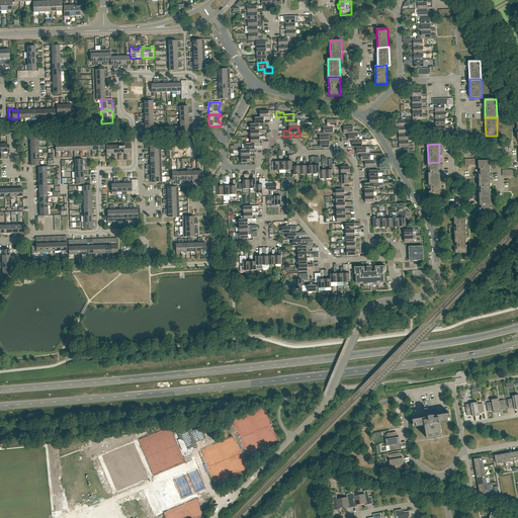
[(279,162),(275,162),(275,156),(269,156),(269,163),(273,163),(273,166),(270,166),(270,172),(275,172),(275,171),(279,170),(279,162)]
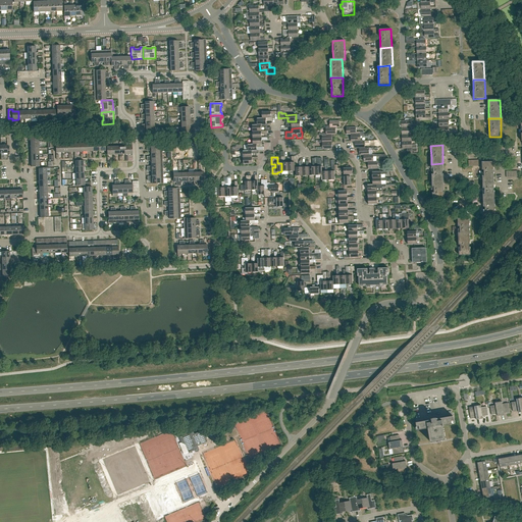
[(482,180),(493,180),(493,179),(493,177),(493,174),(493,162),(481,162),(482,167),(482,170),(482,174),(482,180)]
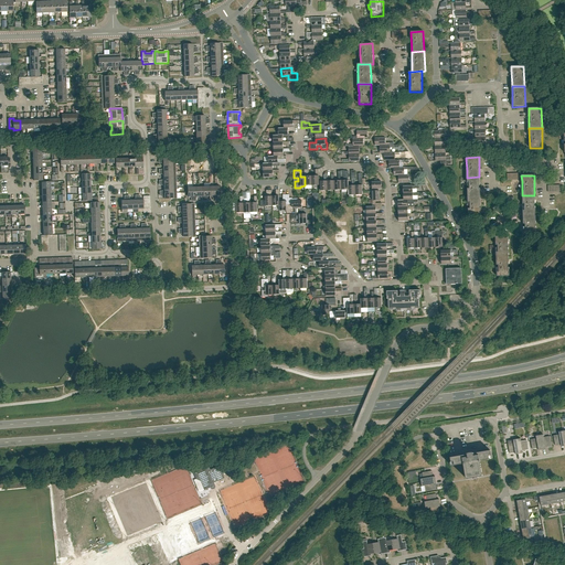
[(468,198),(480,196),(480,191),(480,189),(479,177),(467,178),(467,190),(468,198)]
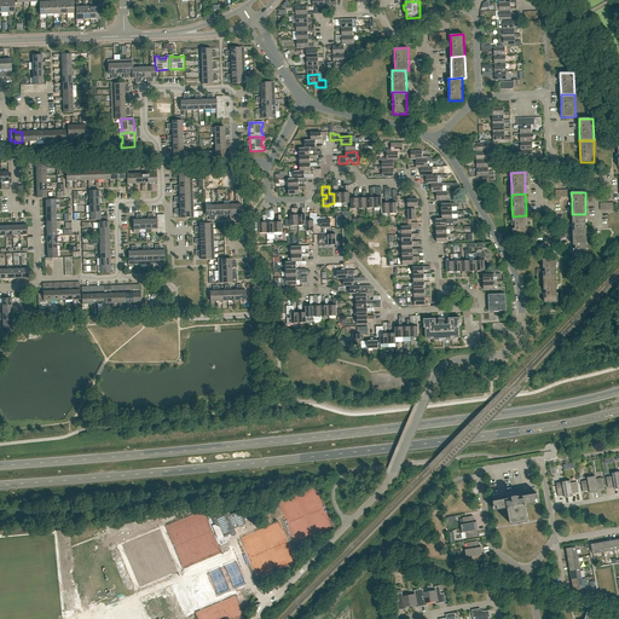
[(397,203),(408,203),(408,208),(418,207),(418,200),(414,200),(412,197),(410,197),(410,200),(400,200),(400,196),(397,196),(397,203)]
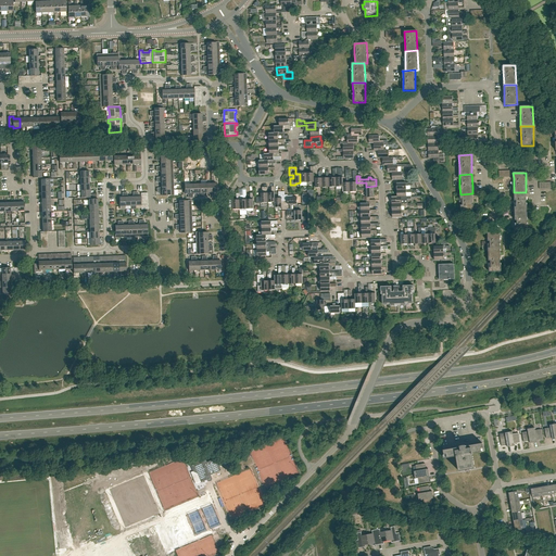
[(367,204),(376,203),(376,200),(369,201),(369,198),(374,198),(374,188),(366,188),(367,203),(367,204)]
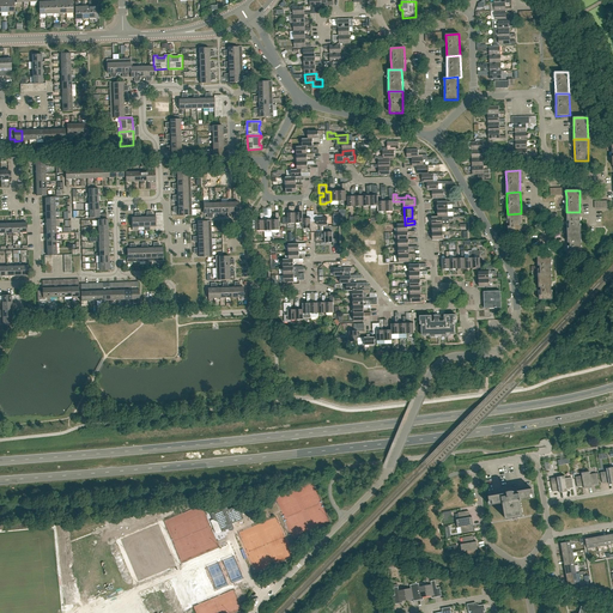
[(314,216),(314,212),(310,212),(310,222),(317,222),(317,226),(320,226),(320,231),(325,231),(325,226),(328,225),(328,218),(323,218),(323,216),(320,216),(320,218),(317,218),(317,216),(314,216)]
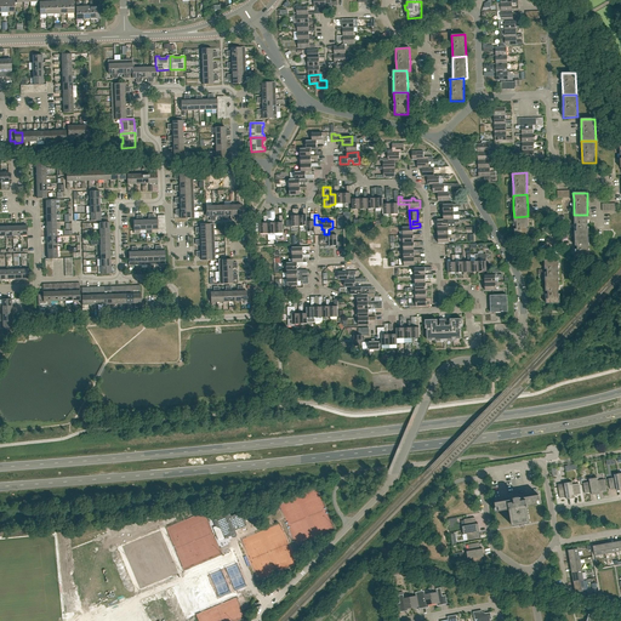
[(575,237),(588,237),(587,217),(587,215),(574,215),(574,224),(575,237)]
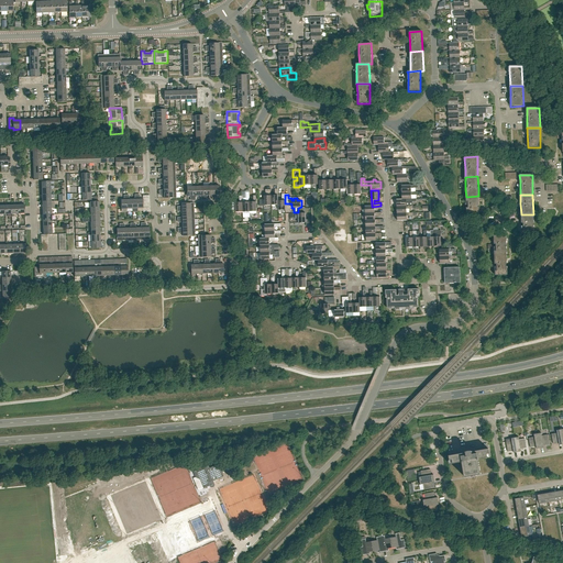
[(242,202),(243,202),(242,200),(242,196),(240,196),(240,202),(235,202),(231,202),(232,210),(235,210),(235,212),(242,212),(243,212),(242,202)]
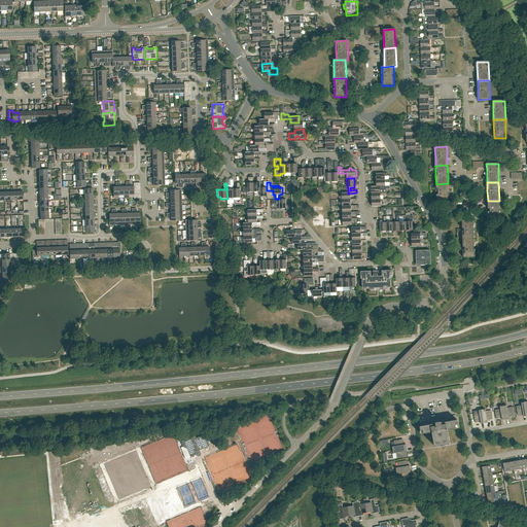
[(448,183),(436,184),(436,196),(436,203),(449,203),(448,197),(448,196),(448,195),(448,183)]
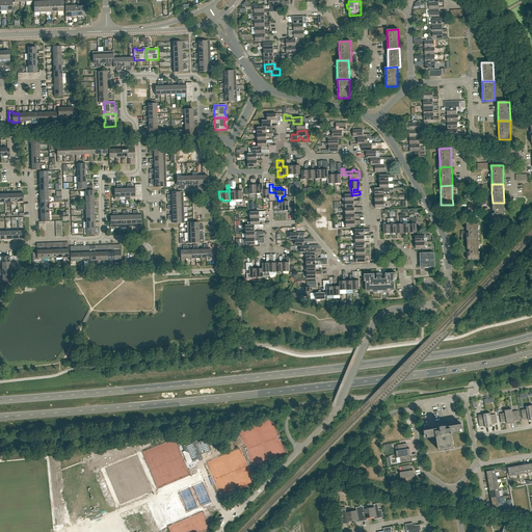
[(282,196),(282,201),(282,211),(289,211),(289,213),(292,213),(292,208),(289,208),(289,202),(285,202),(285,195),(282,196)]
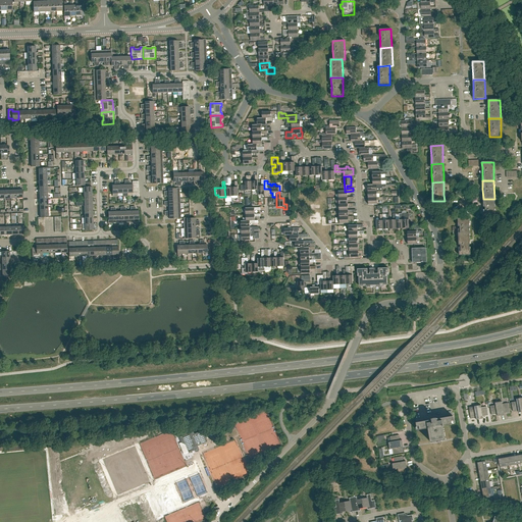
[(494,199),(483,199),(483,217),(484,217),(496,217),(494,199)]
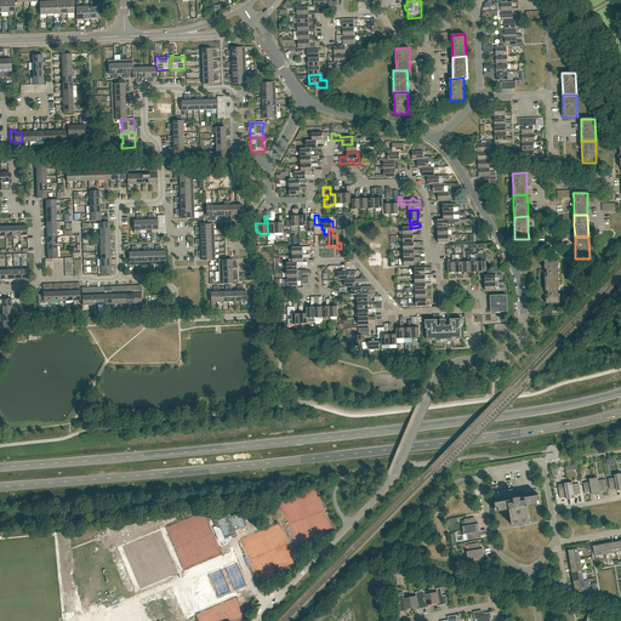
[(478,261),(478,272),(486,272),(486,267),(489,267),(490,266),(490,263),(489,262),(486,262),(485,254),(478,255),(478,261)]
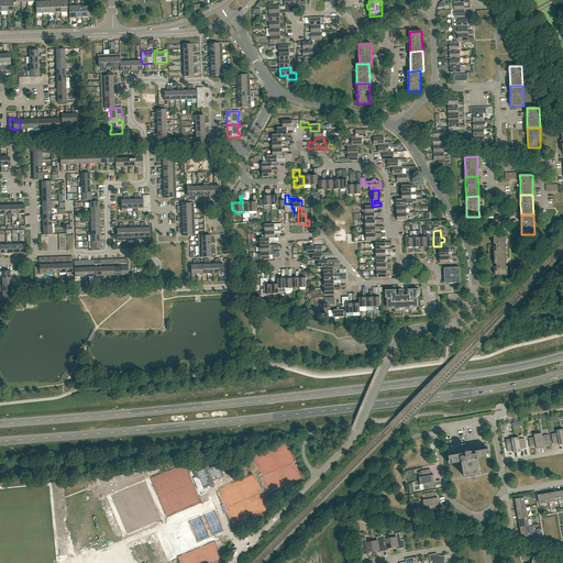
[(494,256),(507,255),(506,243),(506,238),(506,235),(494,235),(494,256)]
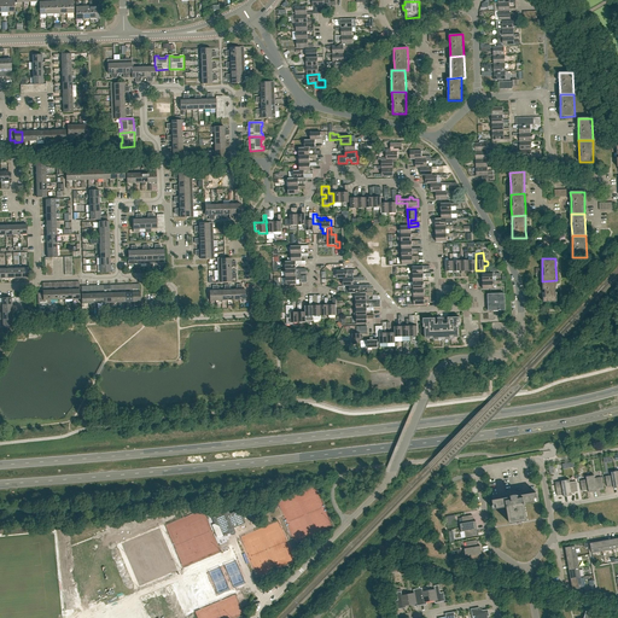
[(343,279),(348,278),(348,274),(354,274),(354,270),(344,270),(344,268),(340,268),(342,270),(337,270),(337,279),(343,279)]
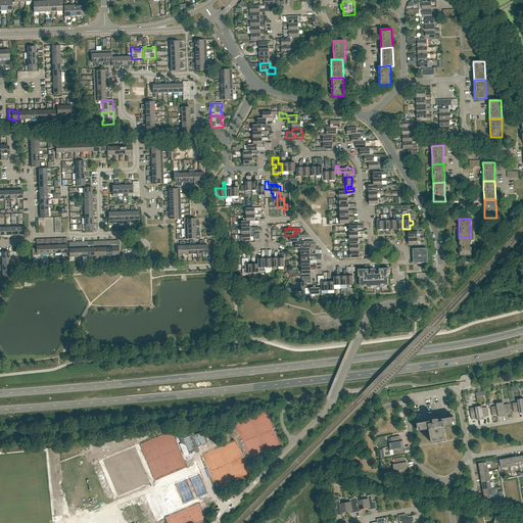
[(471,237),(459,238),(460,244),(460,256),(471,255),(471,240),(471,237)]
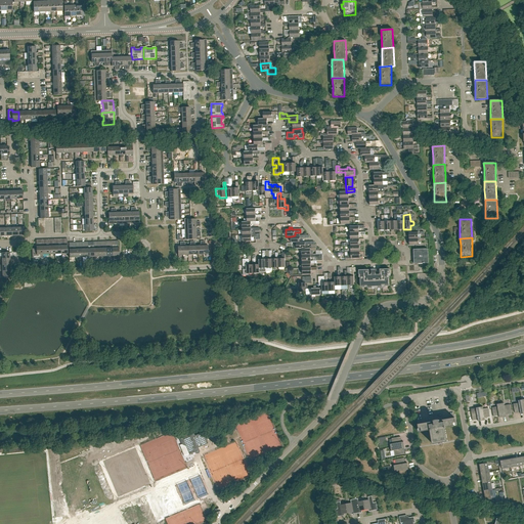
[(32,258),(43,258),(43,255),(55,254),(55,246),(49,246),(48,239),(46,239),(46,246),(36,247),(36,249),(32,249),(32,258)]
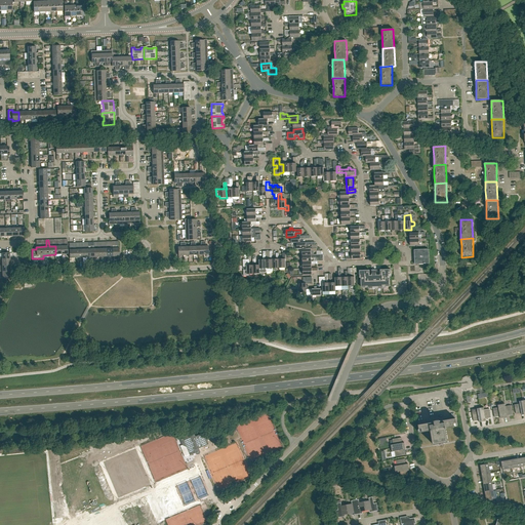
[(415,265),(429,264),(429,249),(414,250),(415,260),(415,264),(415,265)]
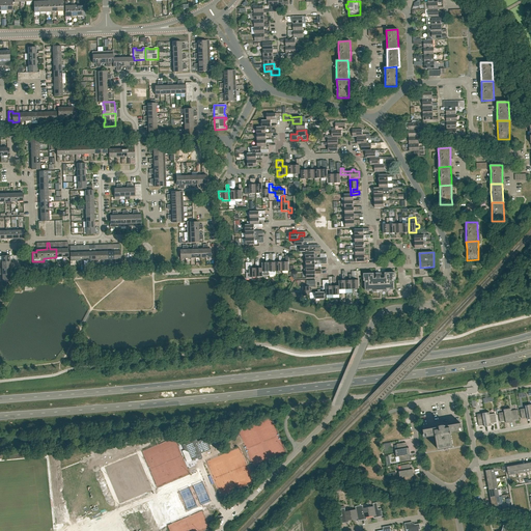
[(256,268),(252,269),(252,262),(246,262),(246,270),(250,270),(250,273),(246,273),(247,279),(252,279),(252,277),(256,277),(256,268)]
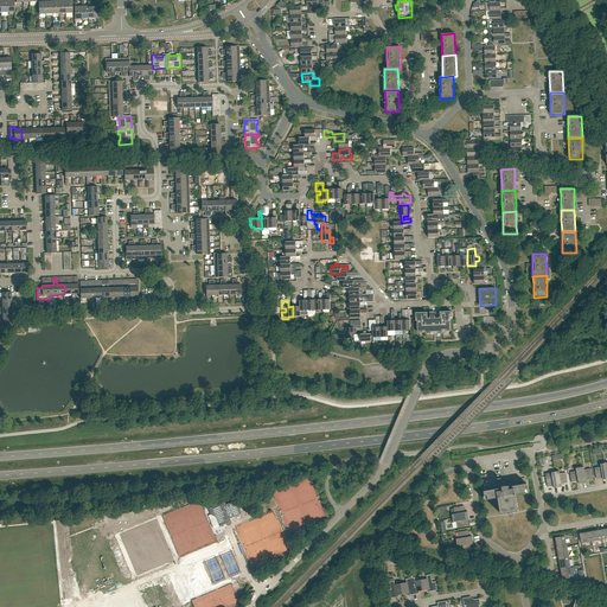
[(402,320),(402,331),(410,331),(409,315),(413,315),(411,310),(407,311),(408,313),(407,313),(407,320),(402,320)]
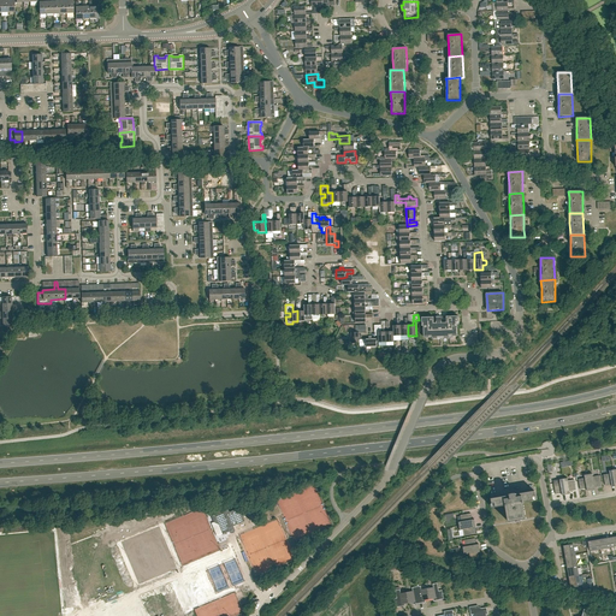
[(457,337),(457,321),(458,321),(458,317),(446,317),(446,323),(442,323),(442,317),(421,318),(421,323),(424,323),(424,338),(428,338),(428,336),(432,336),(432,339),(437,339),(437,337),(444,337),(444,338),(449,338),(449,335),(452,335),(452,337),(457,337)]
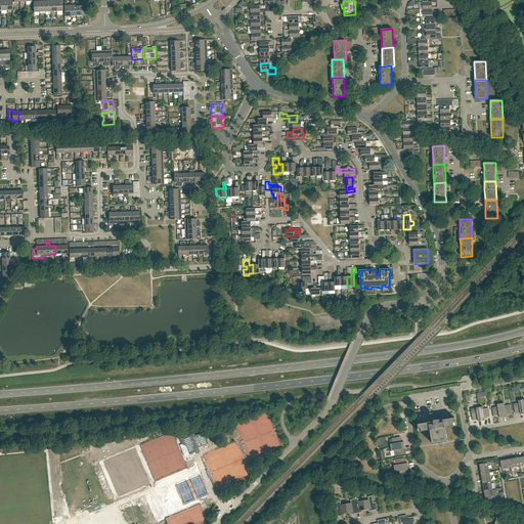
[(305,289),(305,288),(307,288),(307,286),(305,286),(305,284),(311,282),(311,276),(302,277),(302,284),(299,284),(299,292),(305,292),(305,289)]
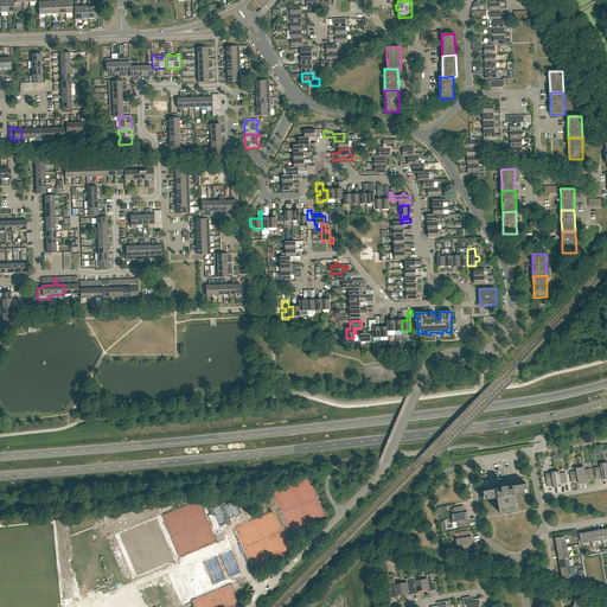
[(353,334),(353,338),(360,338),(360,343),(371,342),(371,334),(366,334),(366,332),(363,332),(363,334),(353,334)]
